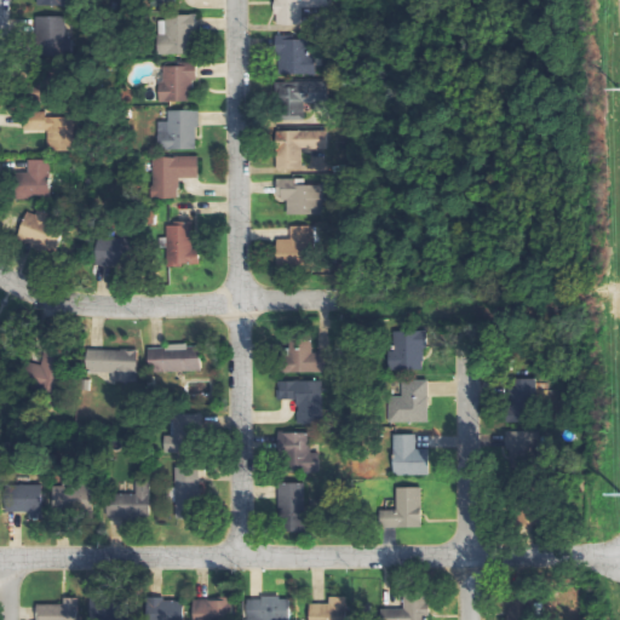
[(275,0),(276,26),(303,26),(303,7),(328,7),(328,0),(275,0)]
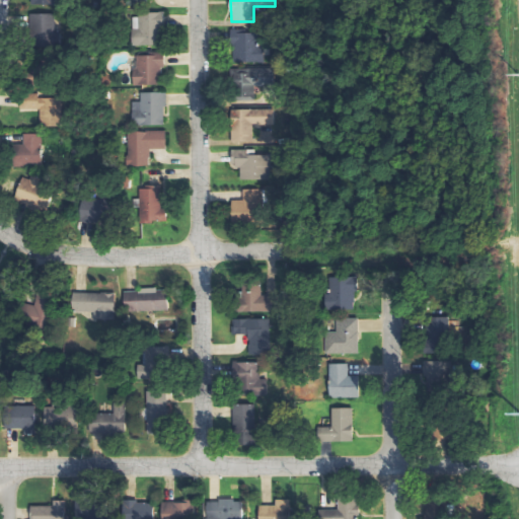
[(166,13),(133,14),(134,46),(166,46),(166,13)]
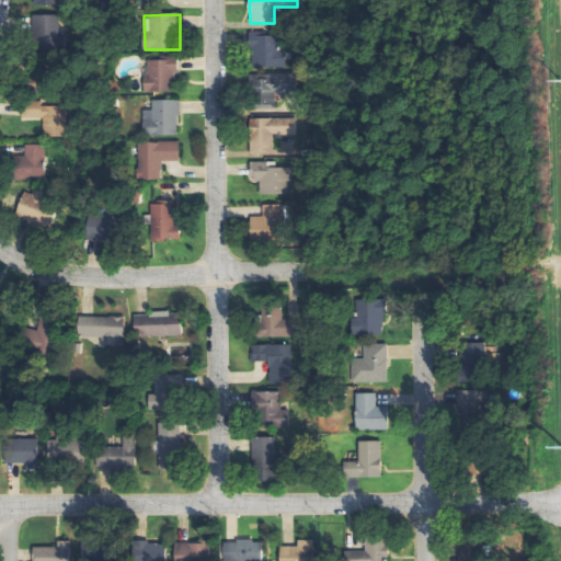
[(59,15),(36,16),(37,50),(67,49),(66,35),(60,36),(59,15)]
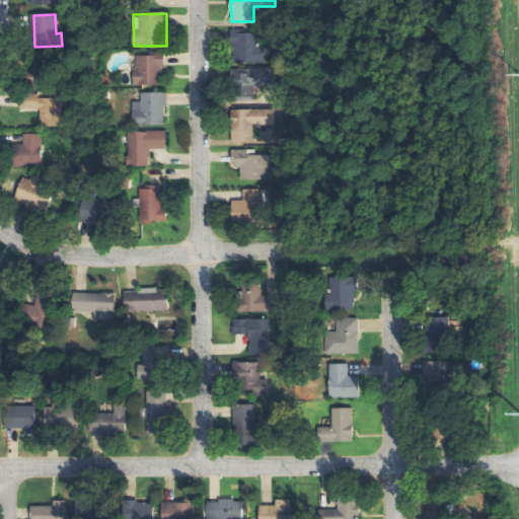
[(258,31),(233,31),(233,64),(258,63),(258,31)]
